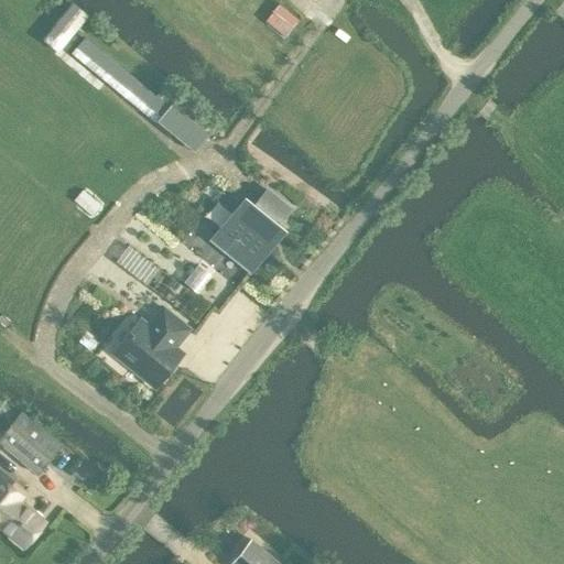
[(170,102),(155,121),(174,137),(188,119),(170,102)]
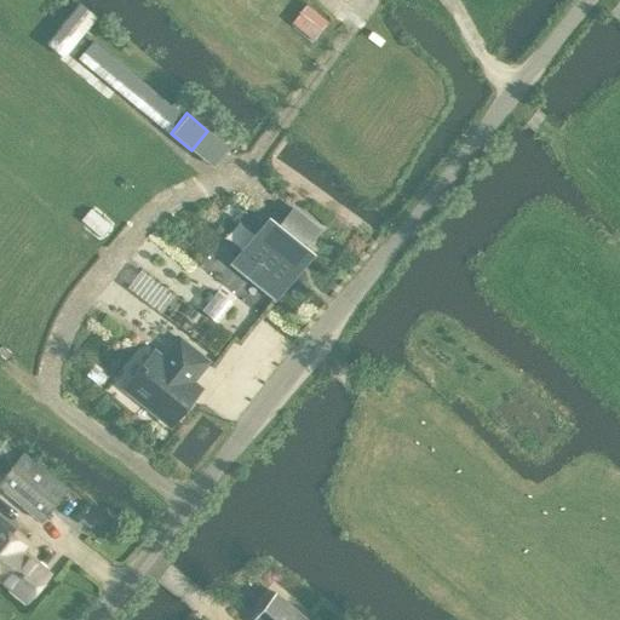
[(268,216),(231,260),(267,290),(282,288),(310,254),(303,248),(319,229),(292,208),(279,224),(268,216)]
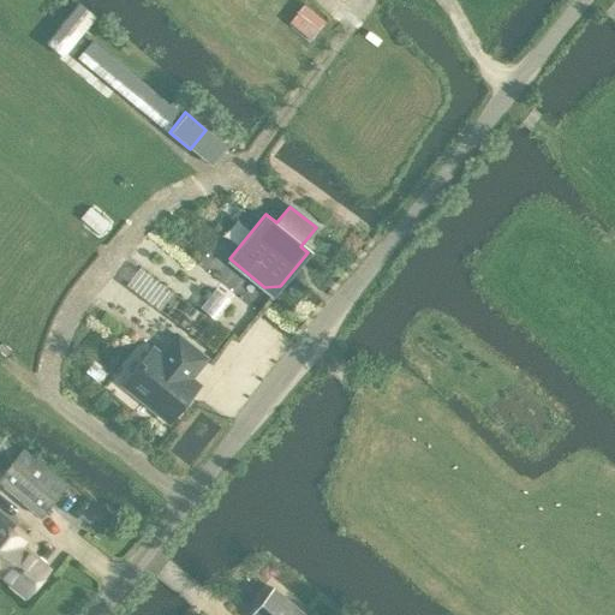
[(153,345),(123,383),(169,422),(189,398),(185,395),(195,384),(197,387),(198,386),(189,378),(206,359),(175,335),(161,352),(153,345)]
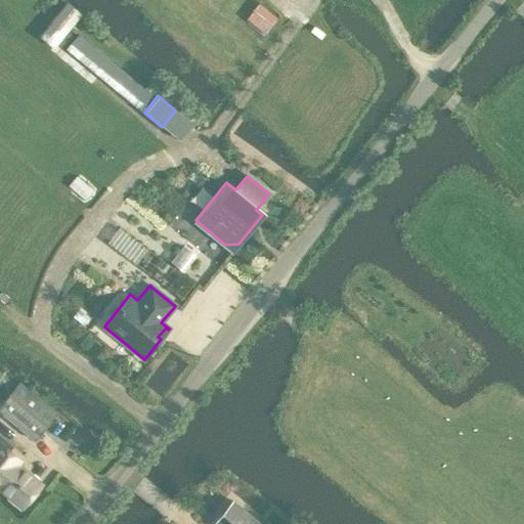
[(57,413),(19,382),(0,404),(0,410),(35,440),(47,427),(57,413)]
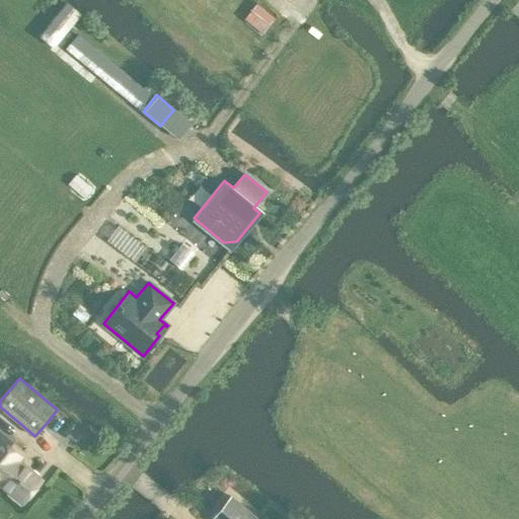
[(0,483),(23,502),(40,480),(15,461),(19,456),(0,440),(0,483)]
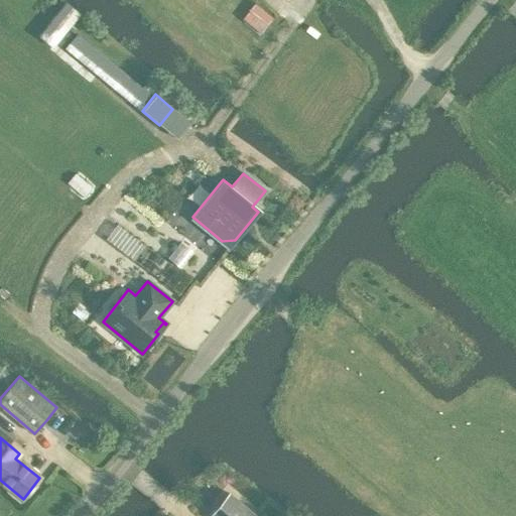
[(215,505),(210,512),(210,515),(257,515),(258,515),(230,493),(220,505),(215,505)]
